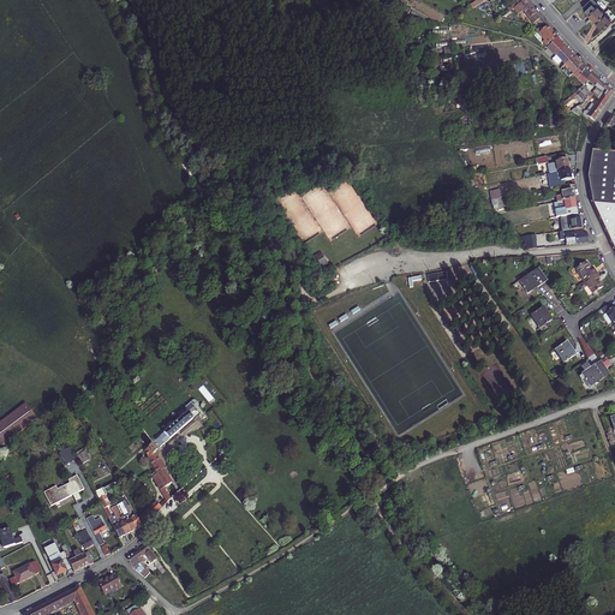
[(525,0),(524,0),(519,5),(513,9),(518,15),(523,11),(530,19),(533,24),(539,19),(525,0)]
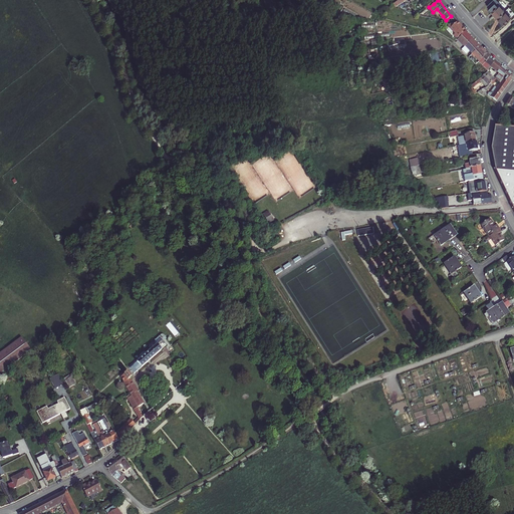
[(497,17),(504,11),(498,4),(491,11),(497,17)]
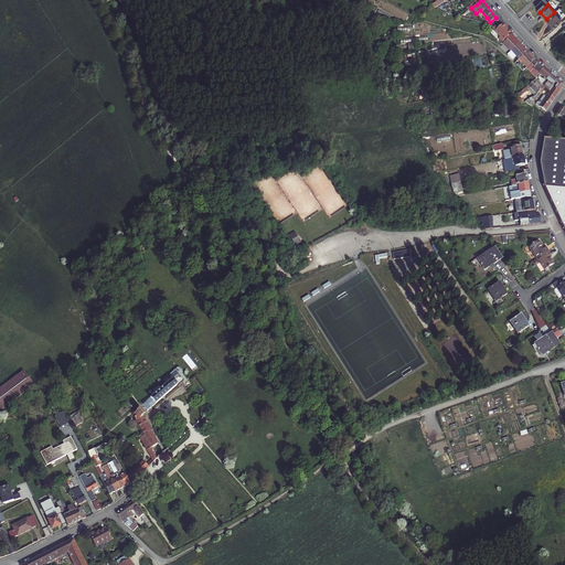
[(554,12),(546,19),(553,27),(562,19),(554,12)]
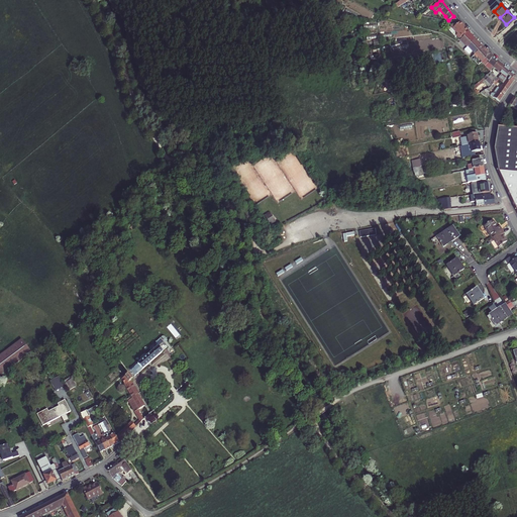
[(459,39),(468,31),(459,22),(452,24),(450,26),(458,34),(456,36),(459,39)]
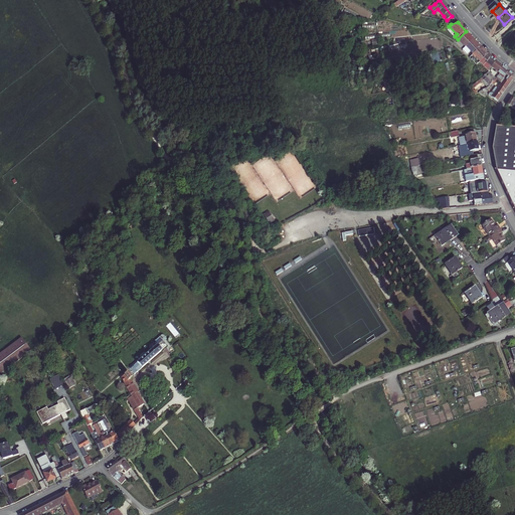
[(467,31),(459,39),(462,42),(462,43),(466,47),(474,39),(467,31)]
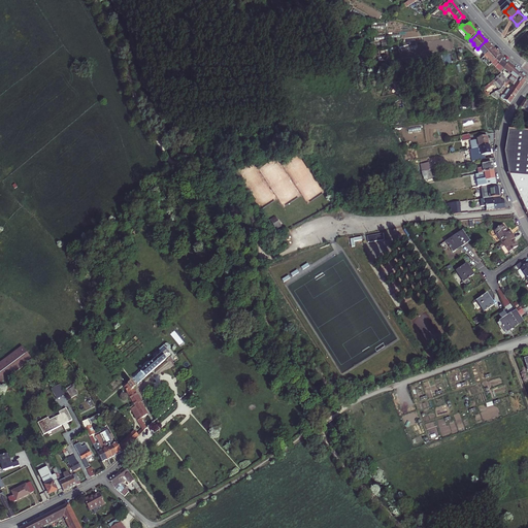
[(477,48),(474,52),(479,57),(483,53),(485,55),(493,47),(486,40),(477,48)]
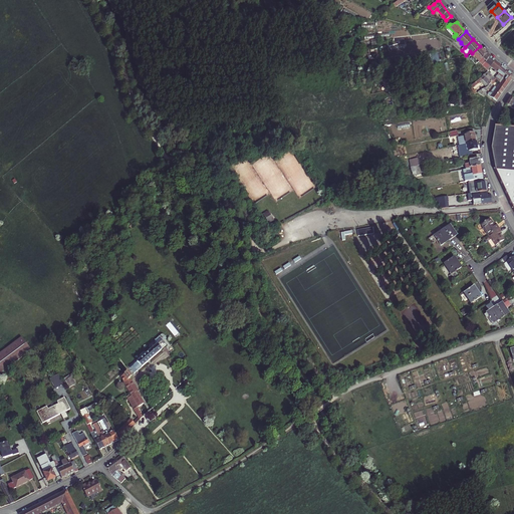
[(480,46),(472,53),(479,61),(480,60),(487,54),(480,46)]
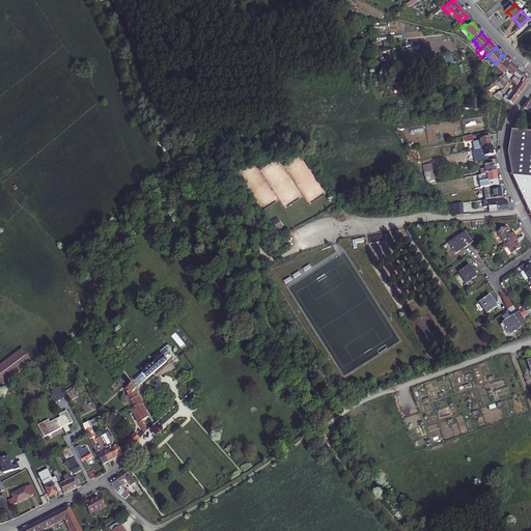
[(495,63),(487,55),(484,58),(493,65),(494,64),(495,63)]
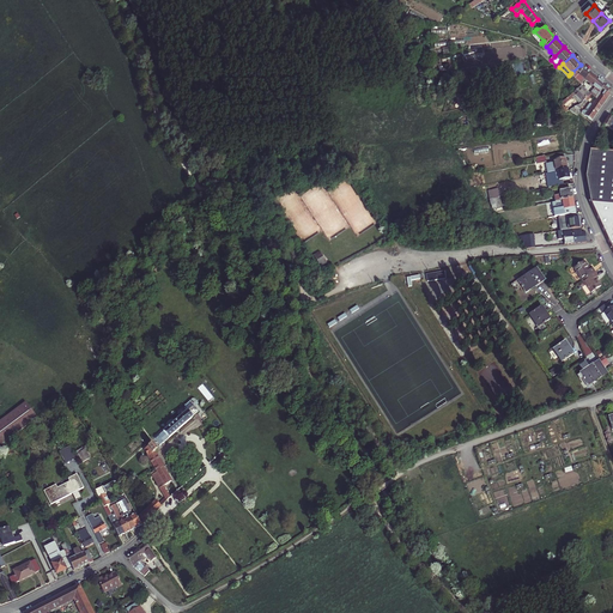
[(590,73),(581,65),(572,72),(577,77),(575,79),(582,85),(584,82),(590,73)]
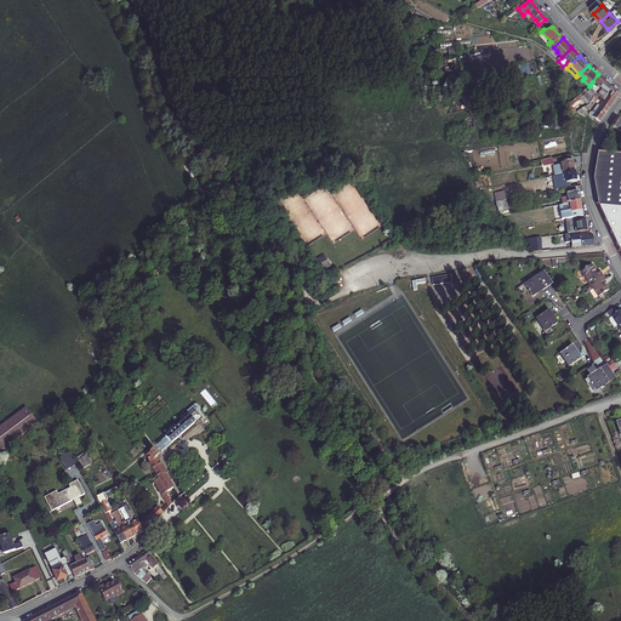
[(592,83),(590,86),(598,95),(600,97),(603,100),(610,91),(619,97),(620,93),(620,91),(613,85),(607,80),(603,78),(598,74),(592,83)]
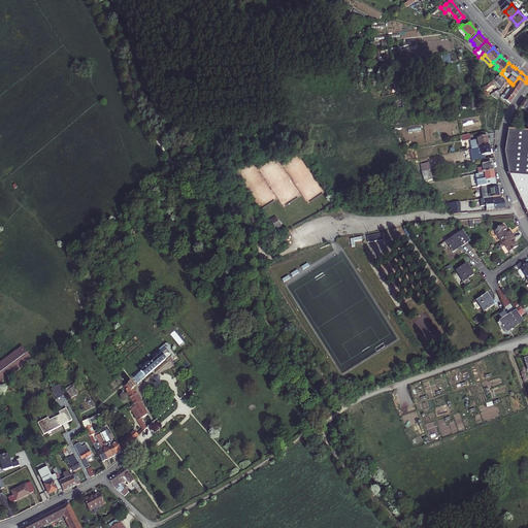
[(508,80),(501,73),(494,80),(484,89),(485,91),(494,84),(500,90),(503,86),(508,80)]
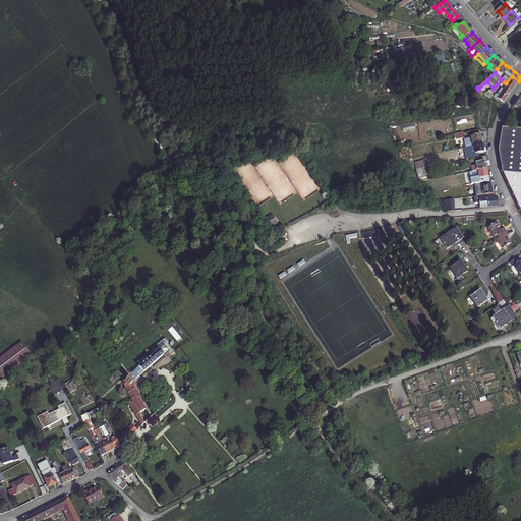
[(519,81),(512,76),(506,83),(507,84),(506,87),(512,92),(519,81)]
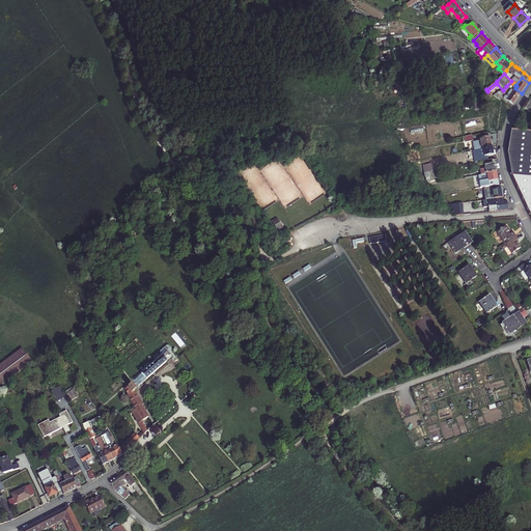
[(508,88),(506,86),(503,90),(502,90),(498,93),(494,95),(500,101),(502,98),(501,96),(508,88)]
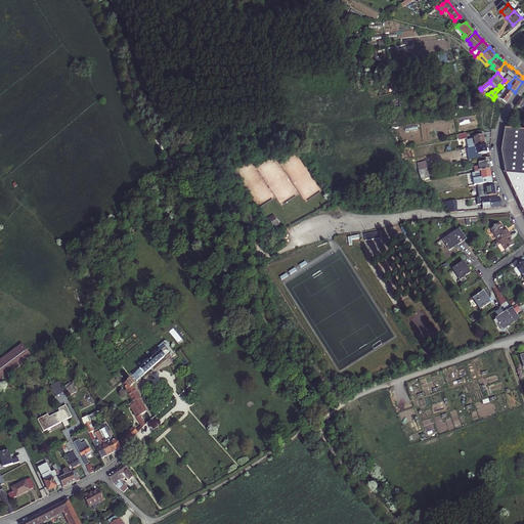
[(515,92),(509,87),(507,90),(505,88),(499,95),(498,94),(496,97),(506,103),(515,92)]
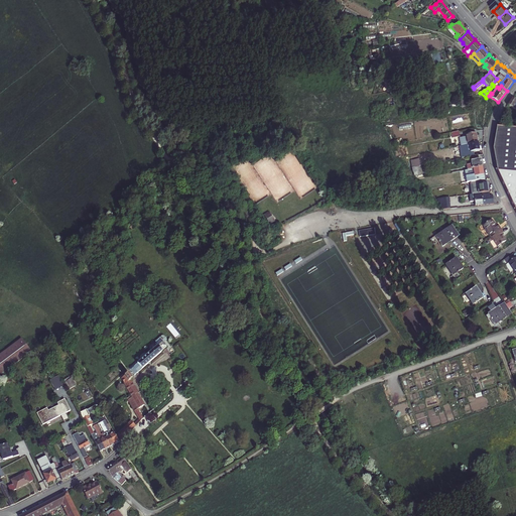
[(515,100),(513,99),(511,98),(507,105),(513,108),(515,105),(515,106),(515,100)]
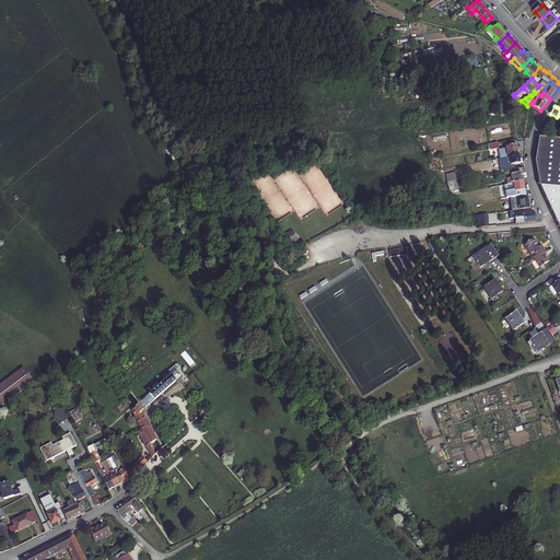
[(539,186),(540,187),(559,187),(559,139),(549,139),(549,133),(544,133),(541,133),(539,138),(535,162),(539,186)]
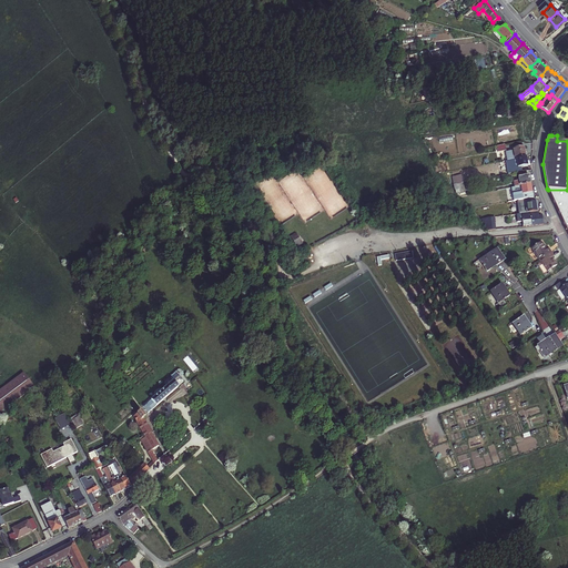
[(524,146),(513,149),(514,151),(506,152),(507,161),(516,160),(526,158),(524,146)]
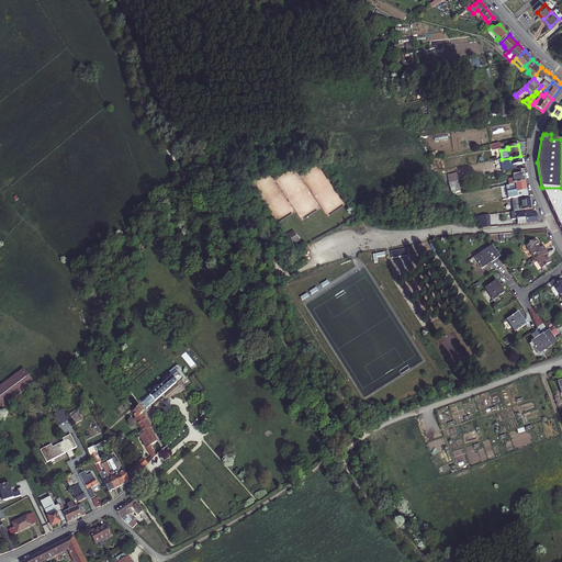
[(507,167),(508,171),(513,170),(520,169),(523,169),(520,156),(510,158),(513,166),(507,167)]
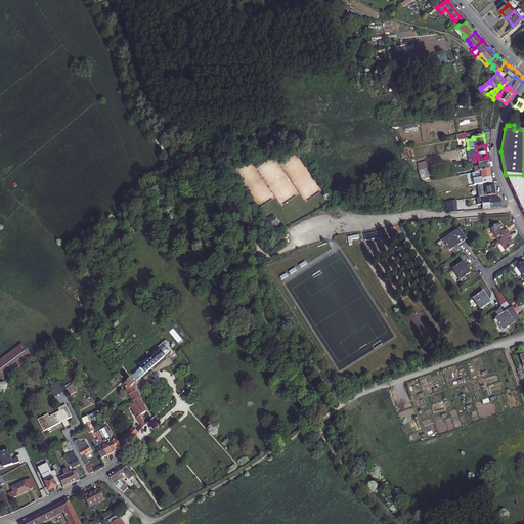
[(486,163),(485,158),(478,159),(478,164),(479,168),(474,168),(475,173),(480,172),(490,170),(488,162),(486,163)]
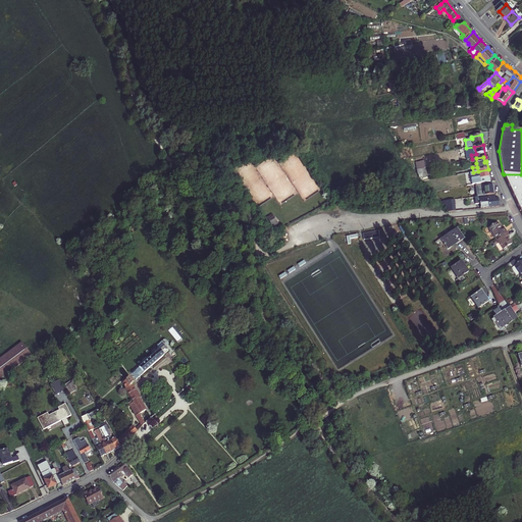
[(424,161),(415,163),(416,170),(426,168),(424,161)]
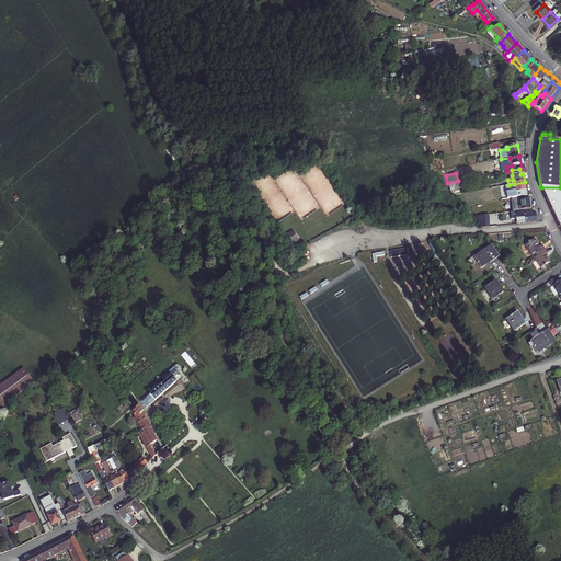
[(460,191),(458,181),(447,183),(448,187),(453,192),(460,191)]
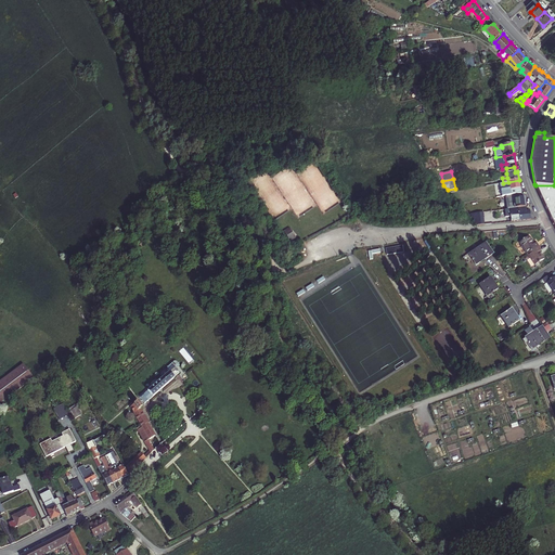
[(513,195),(518,194),(517,190),(520,189),(519,180),(508,182),(511,191),(504,191),(505,194),(505,196),(513,195)]
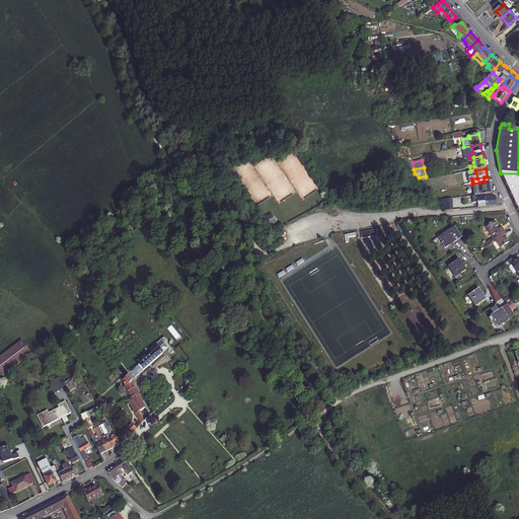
[(518,173),(501,173),(516,207),(517,210),(518,212),(518,211),(518,173)]
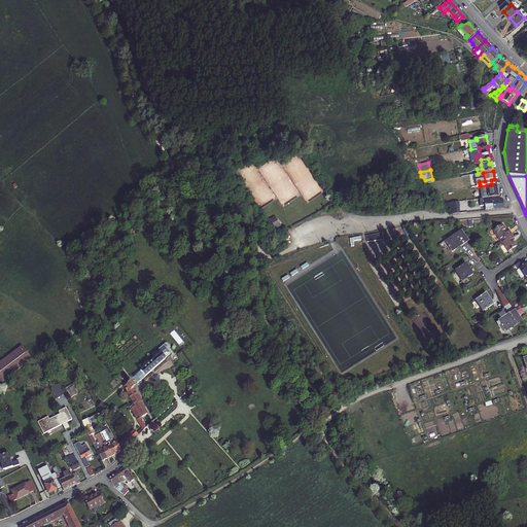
[(497,197),(498,197),(497,183),(495,183),(492,184),(487,185),(488,198),(497,197)]
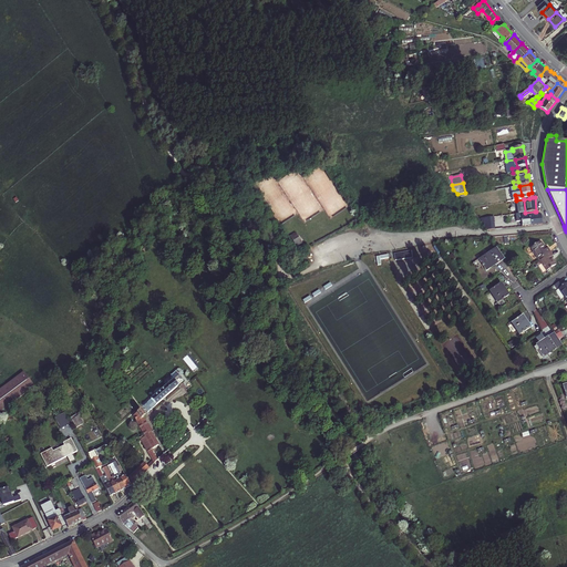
[(536,215),(535,212),(525,213),(521,214),(522,227),(543,224),(542,215),(537,215),(536,215)]
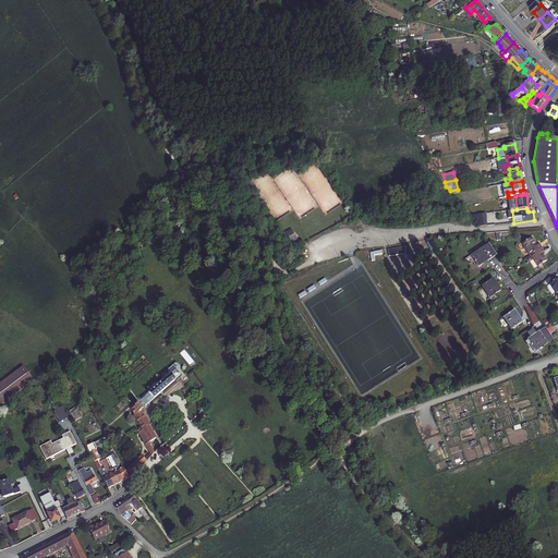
[(485,214),(472,216),(481,227),(486,226),(485,214)]
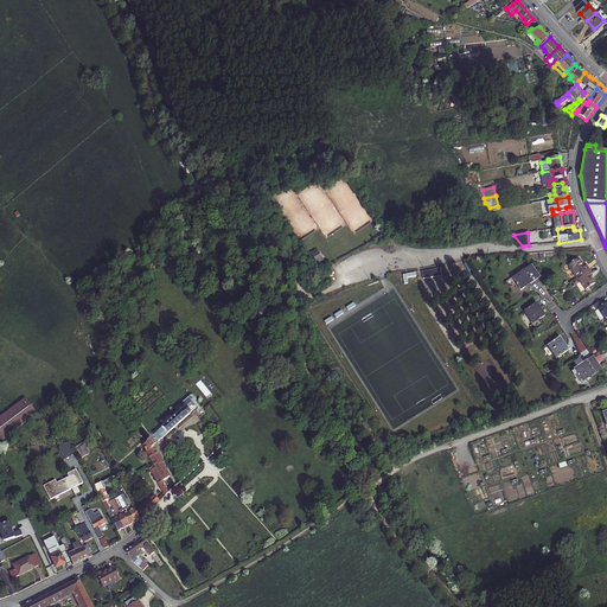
[(319,264),(325,260),(318,249),(311,253),(319,264)]
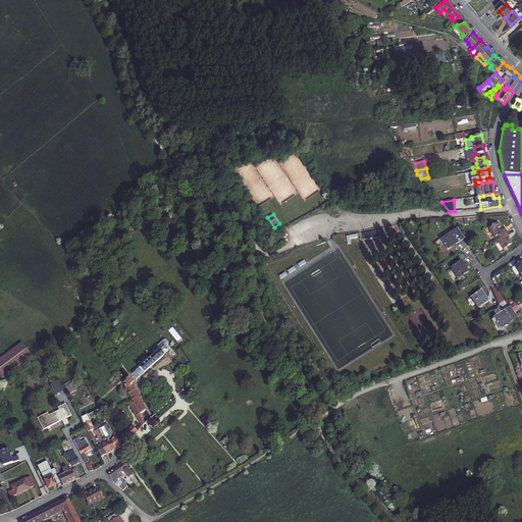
[(488,228),(496,240),(507,232),(505,228),(502,230),(498,223),(488,228)]
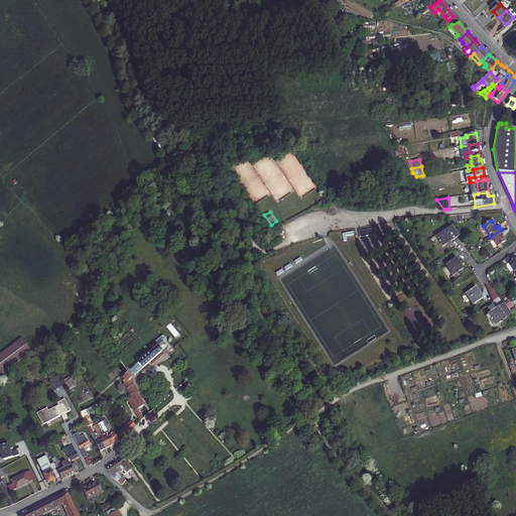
[(446,245),(459,236),(453,226),(435,237),(441,245),(444,242),(446,245)]
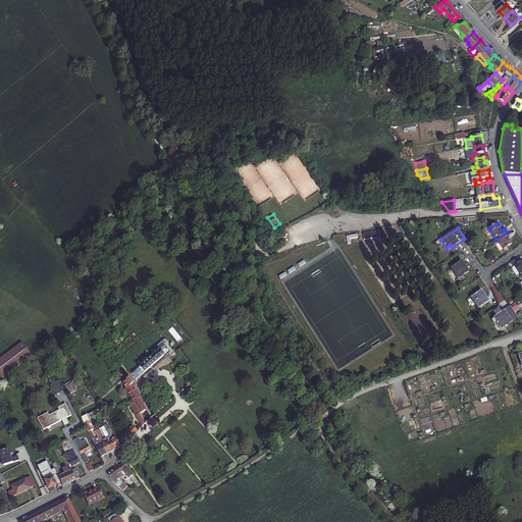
[(507,232),(496,240),(503,250),(512,244),(507,238),(509,236),(507,232)]
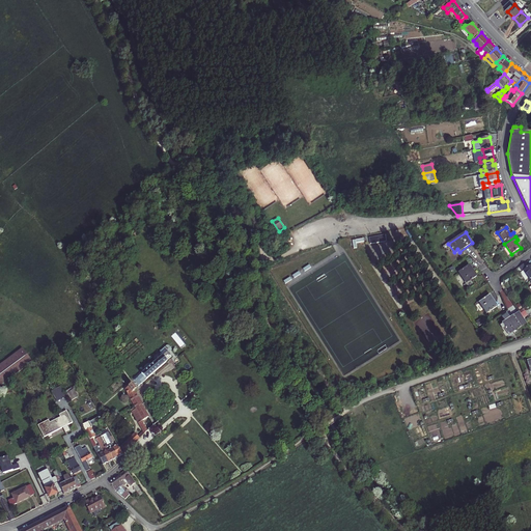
[(364,238),(353,240),(354,248),(358,247),(357,243),(365,242),(364,238)]
